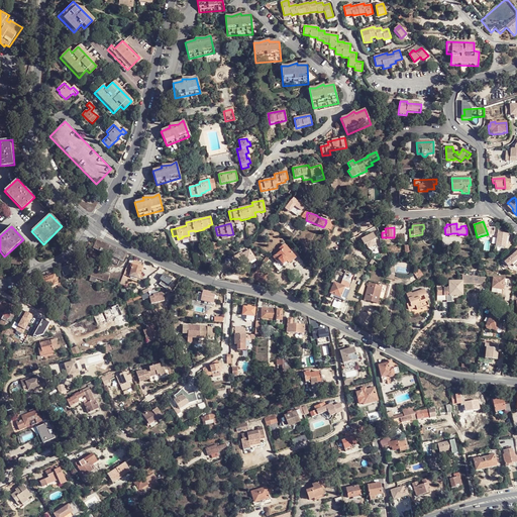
[(290,259),(294,254),(286,246),(273,257),(277,263),(278,262),(282,266),(290,259)]
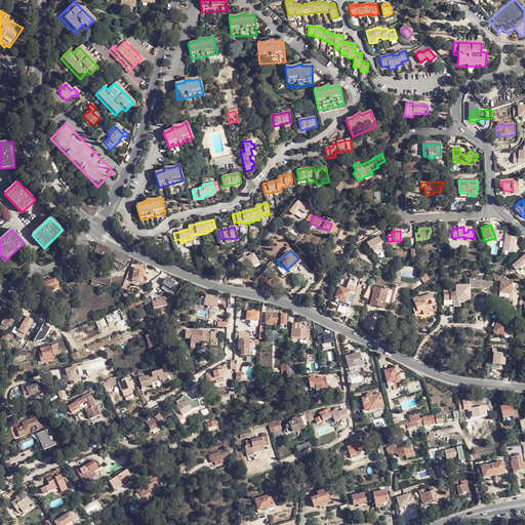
[(259,264),(253,254),(244,259),(250,269),(259,264)]
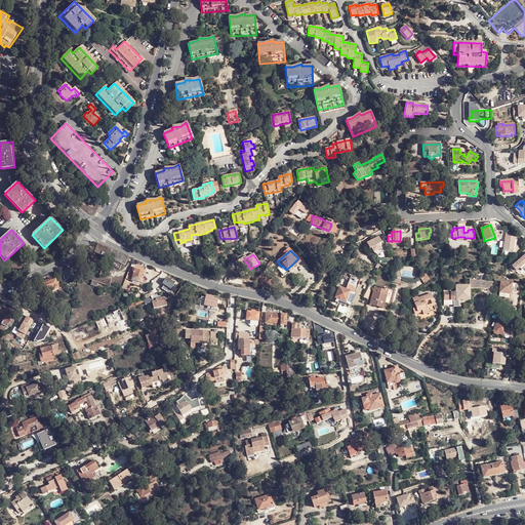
[(515,261),(509,267),(515,273),(524,263),(524,255),(516,264),(515,261)]
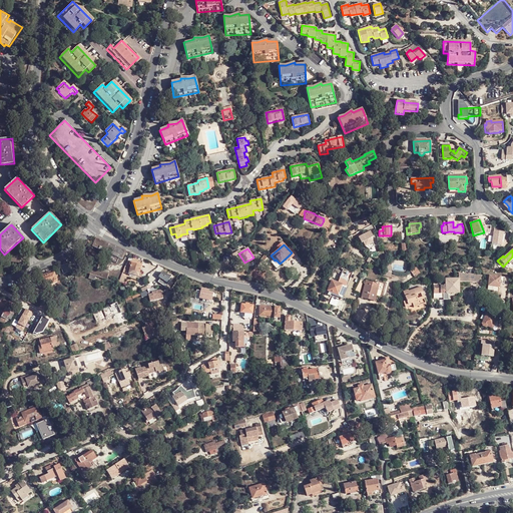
[(88,261),(90,255),(82,251),(79,257),(88,261)]
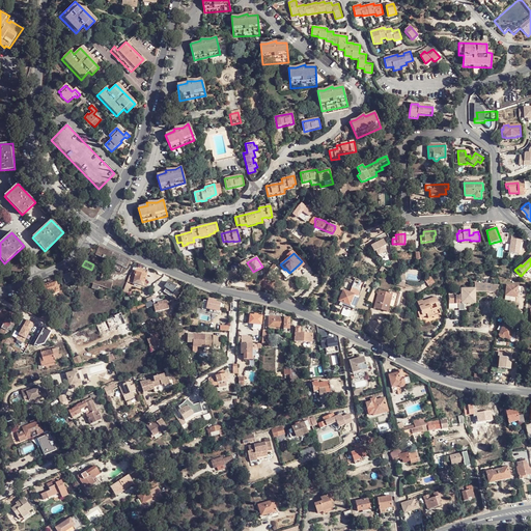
[(124,269),(115,264),(113,270),(122,274),(124,269)]
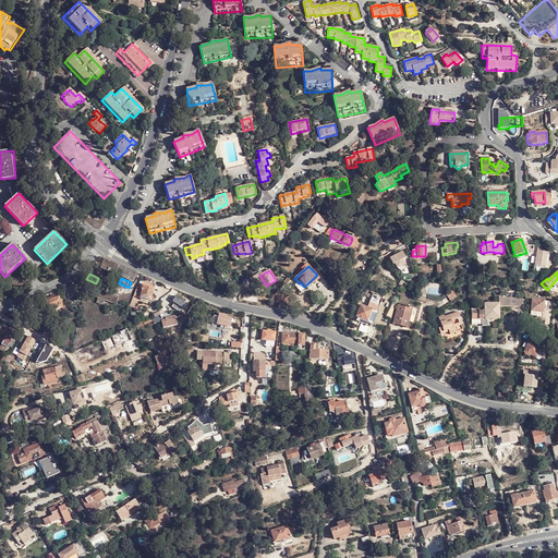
[(316,281),(313,279),(304,287),(300,282),(299,283),(295,287),(302,294),(316,281)]
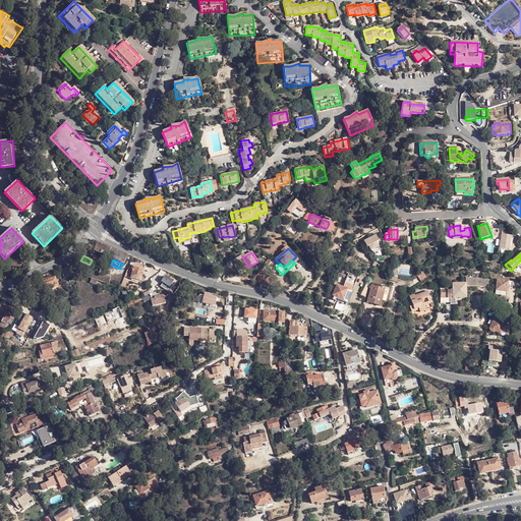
[(140,278),(145,266),(135,263),(131,275),(140,278)]
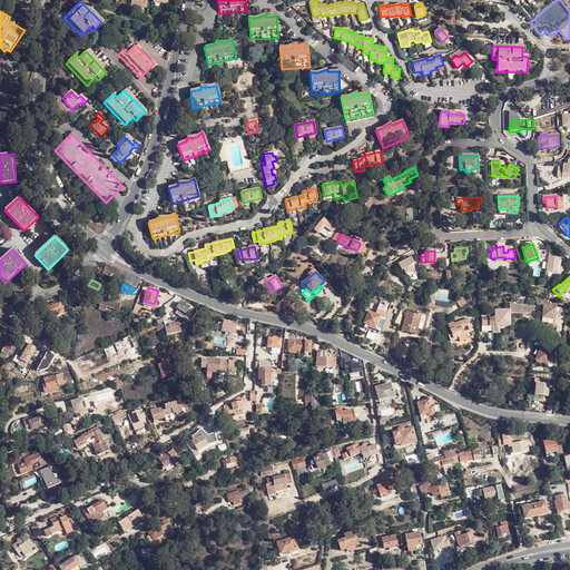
[(146,292),(144,291),(138,303),(153,308),(154,304),(144,301),(146,292)]
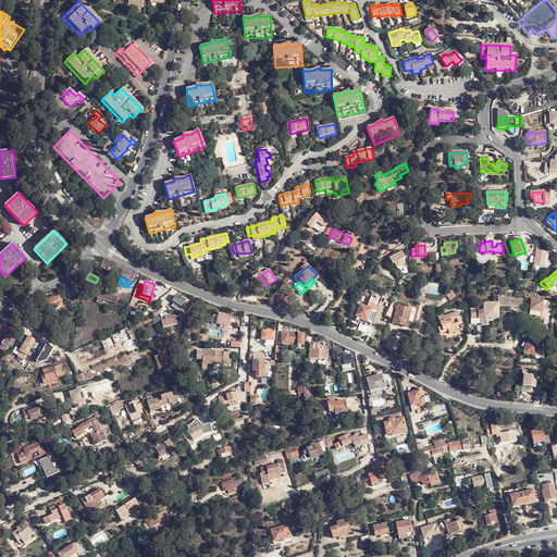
[(79,294),(75,285),(66,288),(70,298),(79,294)]
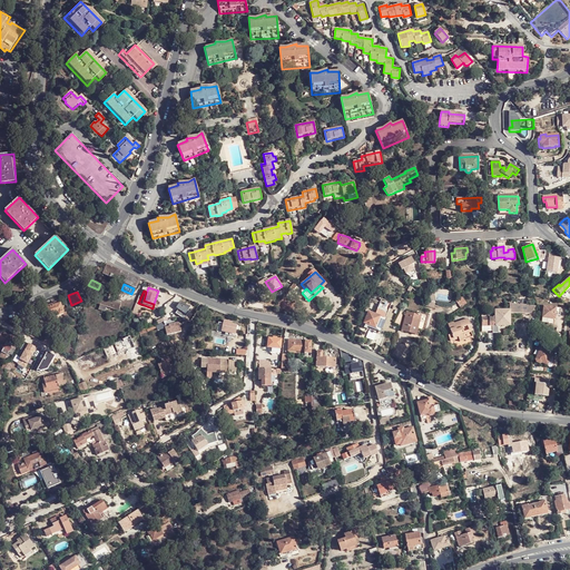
[(118,311),(120,304),(97,295),(95,302),(118,311)]
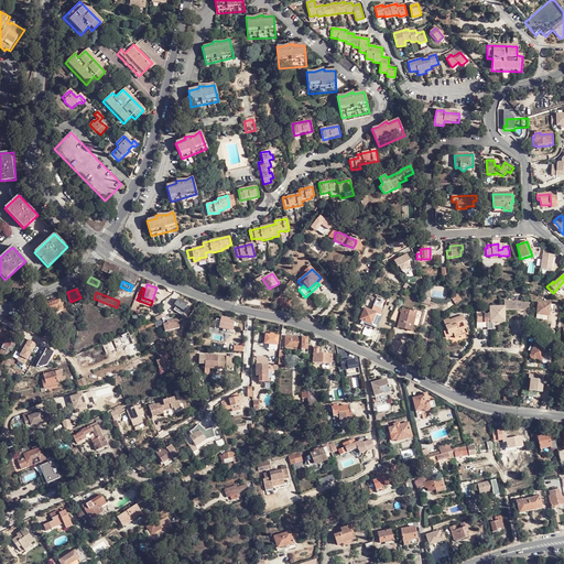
[(179,299),(172,308),(181,315),(188,305),(179,299)]
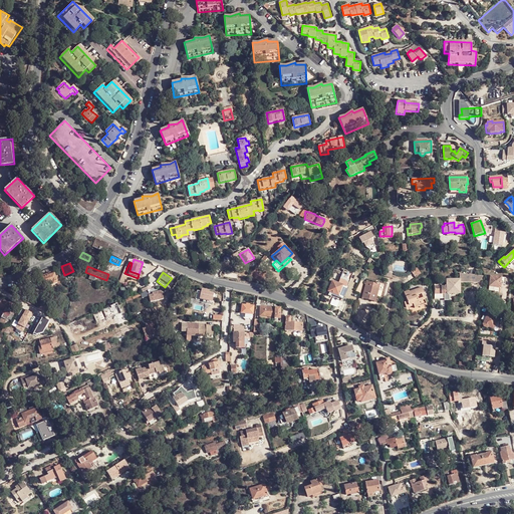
[(57,283),(54,274),(49,275),(49,274),(40,276),(41,278),(39,278),(42,285),(52,281),(53,284),(57,283)]
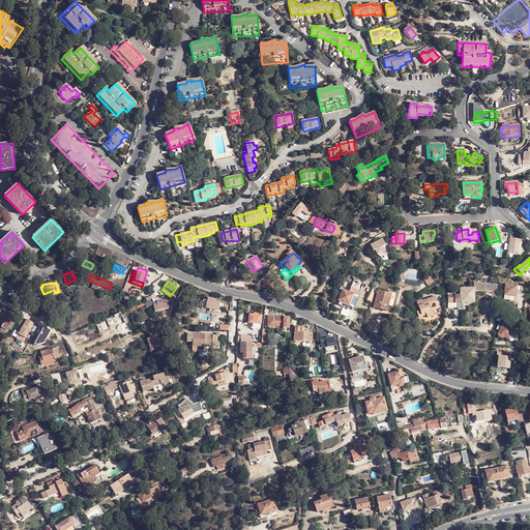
[(108,295),(105,288),(99,291),(101,298),(108,295)]
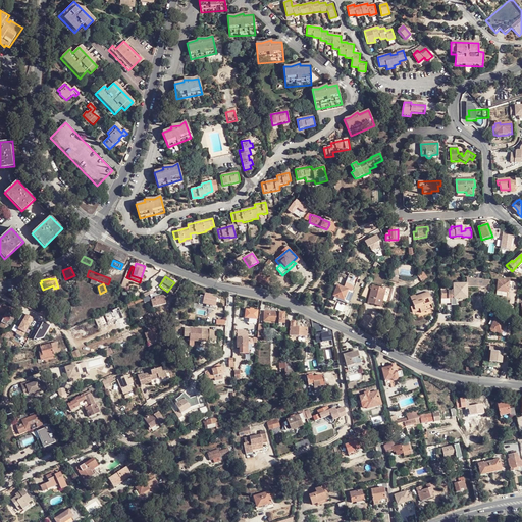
[(467,284),(466,284),(454,284),(454,292),(447,292),(440,292),(440,299),(451,299),(456,299),(467,299),(467,286),(467,284)]
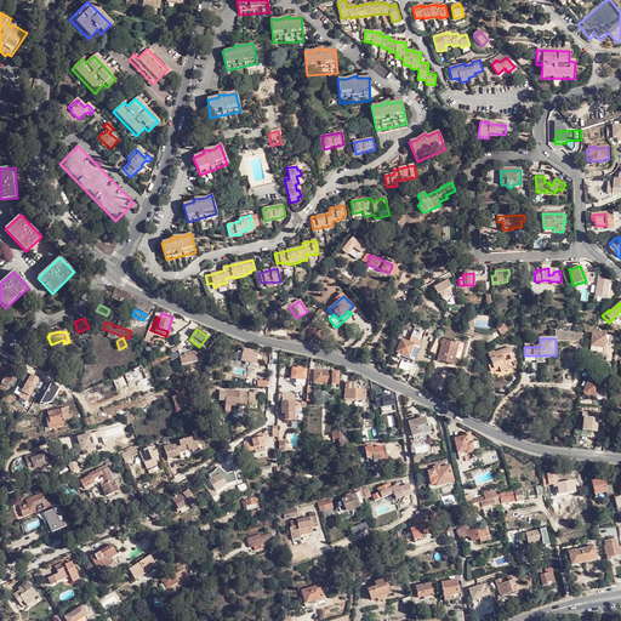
[(408,343),(402,341),(397,353),(410,359),(415,347),(408,343)]
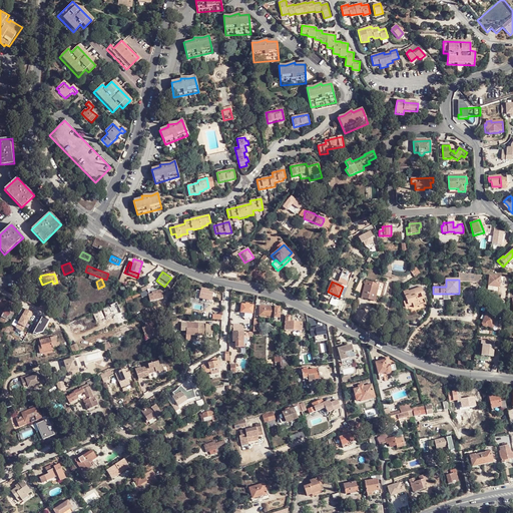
[(374,302),(379,285),(366,282),(362,299),(374,302)]
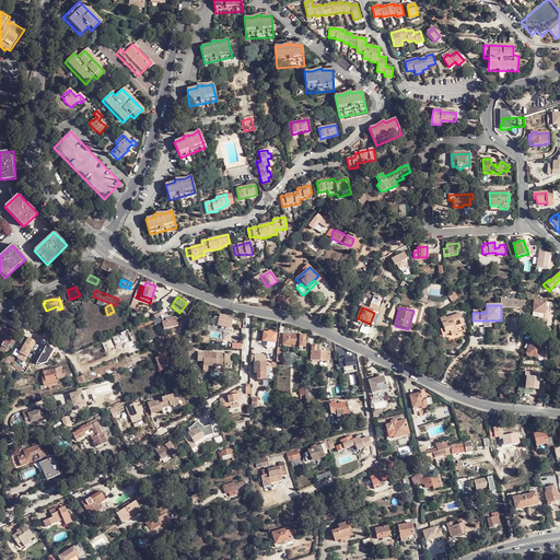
[(552,313),(538,307),(537,312),(551,317),(552,313)]
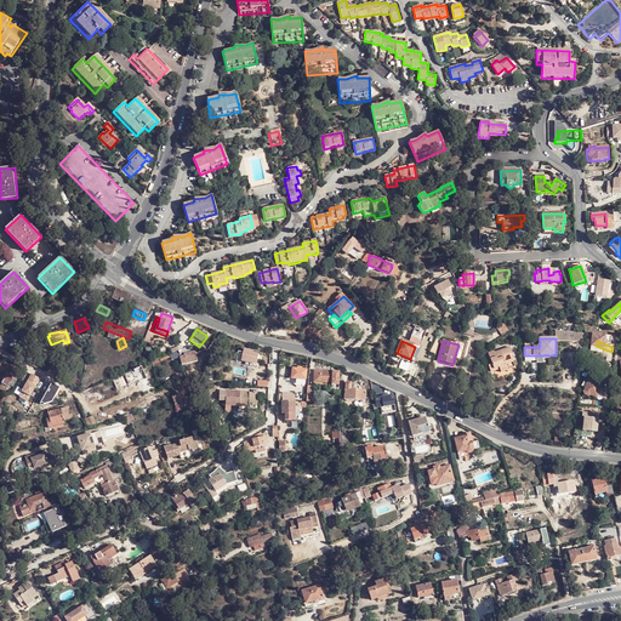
[(256,364),(258,355),(252,353),(254,352),(244,349),(243,353),(239,352),(237,360),(246,362),(246,363),(251,365),(252,363),(256,364)]
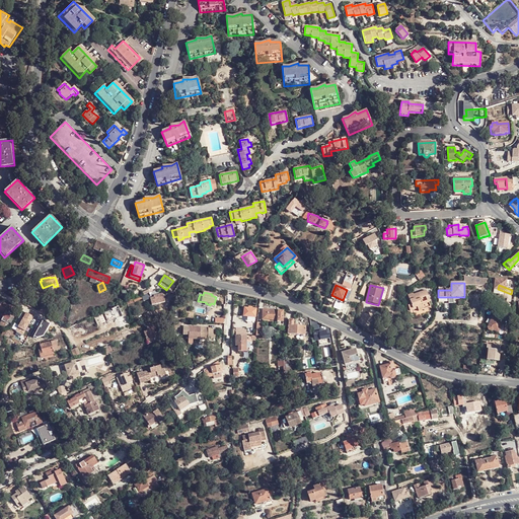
[(429,302),(431,304),(429,292),(416,294),(416,293),(411,294),(413,304),(424,303),(423,299),(428,298),(429,302)]
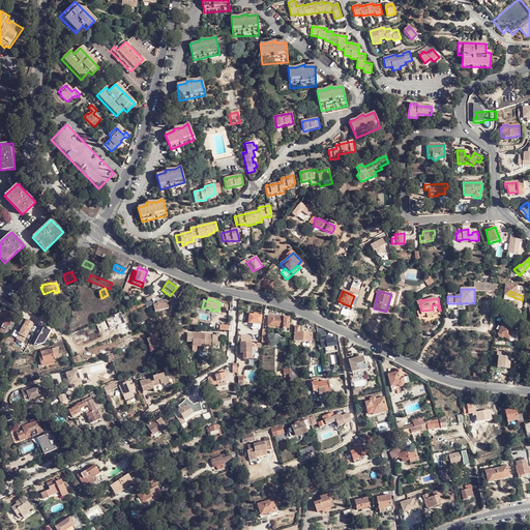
[(28,305),(24,311),(35,317),(35,312),(28,305)]
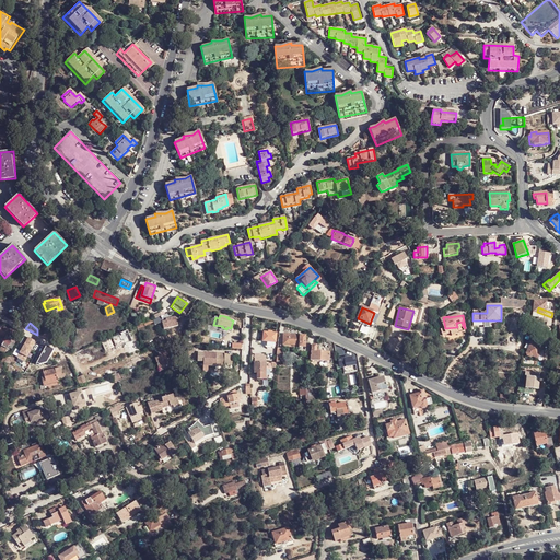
[(457,327),(445,328),(441,328),(443,335),(451,334),(452,337),(457,336),(457,337),(465,336),(463,328),(465,328),(463,326),(457,327)]
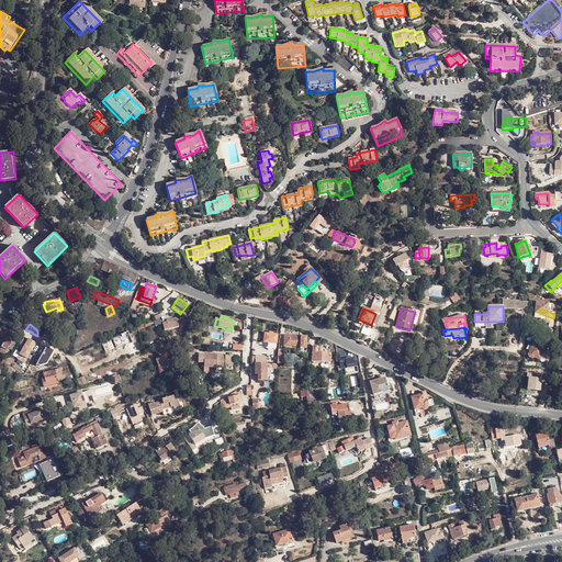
[(11,344),(13,338),(15,335),(7,330),(4,335),(7,337),(1,347),(7,350),(9,346),(11,344)]
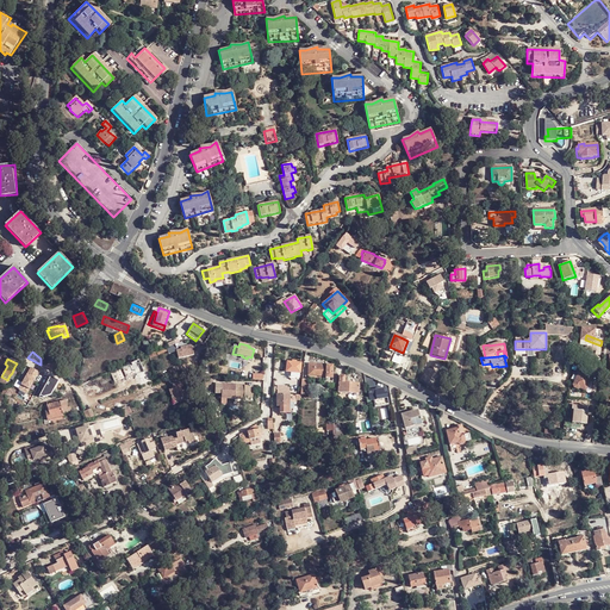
[(143,373),(138,361),(131,365),(135,372),(138,371),(139,375),(143,373)]
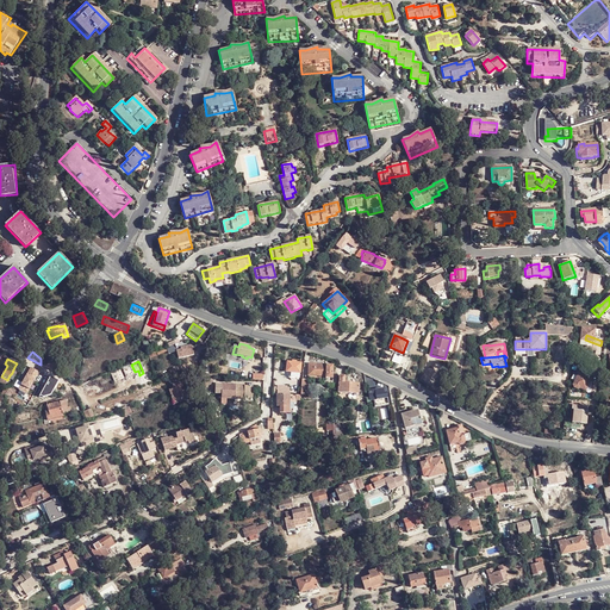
[(291,373),(299,373),(300,373),(300,363),(296,363),(296,361),(292,361),(292,362),(287,362),(286,372),(291,373)]
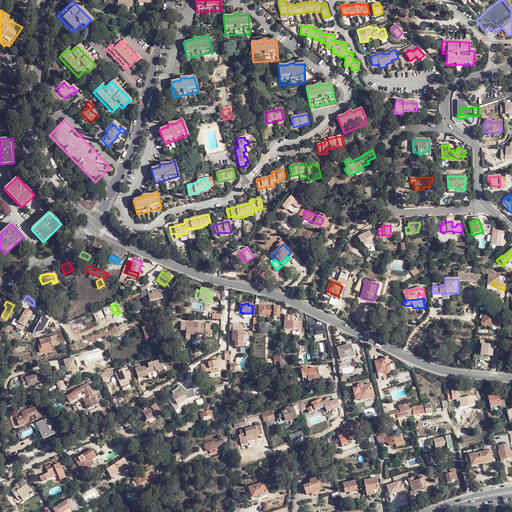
[(112,314),(109,306),(103,309),(106,317),(112,314)]
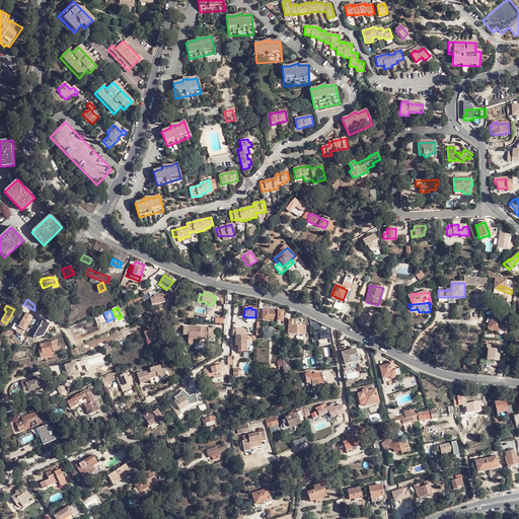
[(278,325),(283,325),(283,322),(283,317),(284,311),(279,311),(279,310),(274,310),(274,311),(270,311),(270,310),(264,310),(263,320),(278,320),(278,325)]
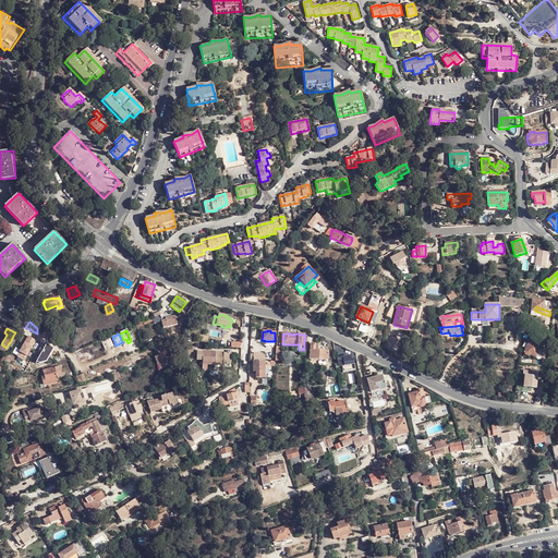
[(110,337),(97,342),(97,344),(99,347),(111,342),(110,337)]
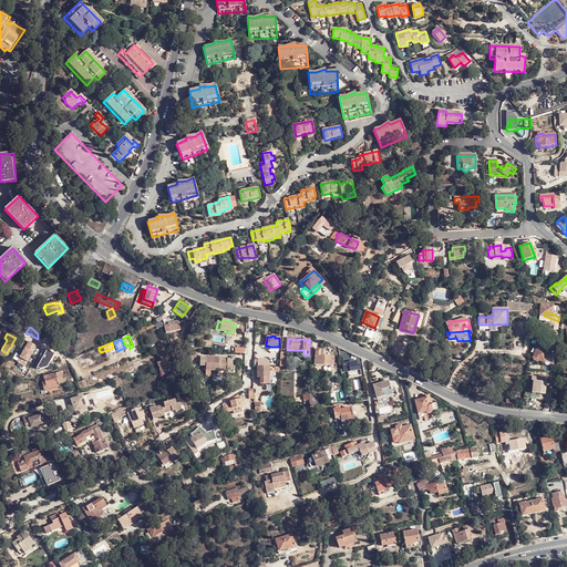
[(549,351),(537,347),(536,349),(534,347),(531,353),(534,354),(532,359),(533,361),(536,362),(538,361),(544,363),(549,351)]
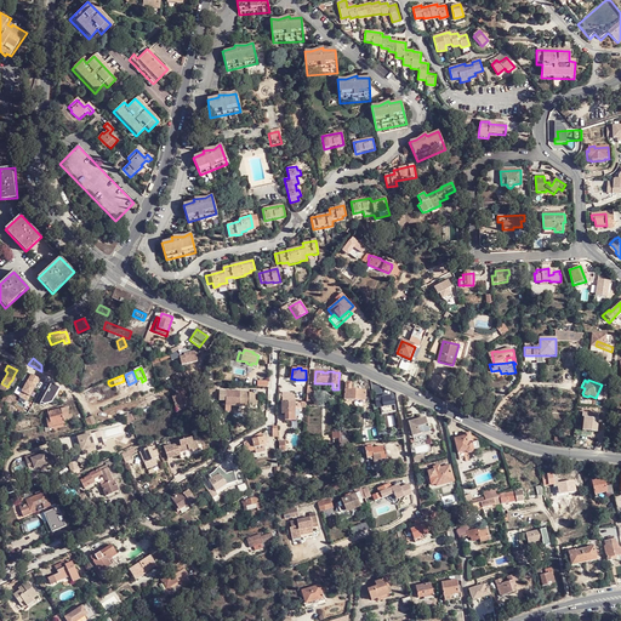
[(365,402),(366,391),(352,391),(352,385),(352,383),(347,382),(346,385),(345,400),(365,402)]
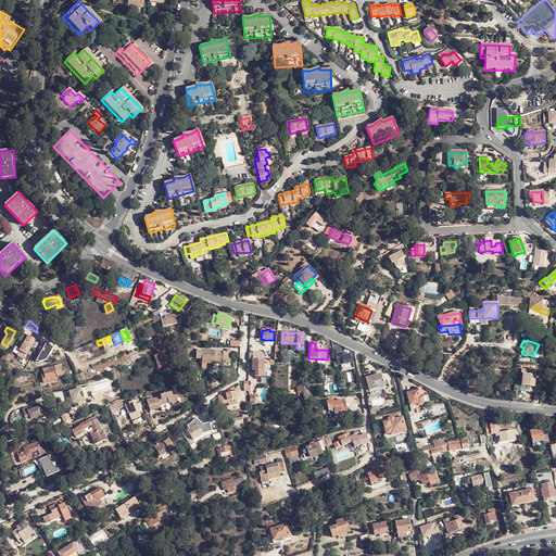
[(164,354),(163,350),(158,351),(159,355),(154,356),(156,366),(166,364),(166,361),(164,354)]
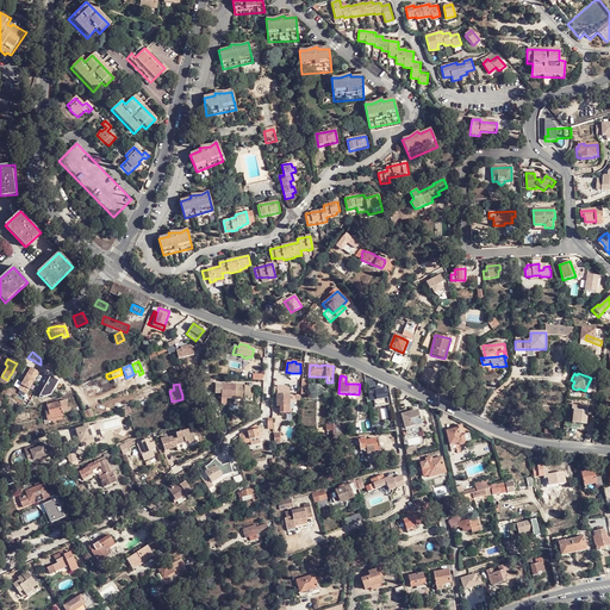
[(236,385),(222,385),(222,393),(222,398),(236,399),(236,396),(236,387),(236,385)]
